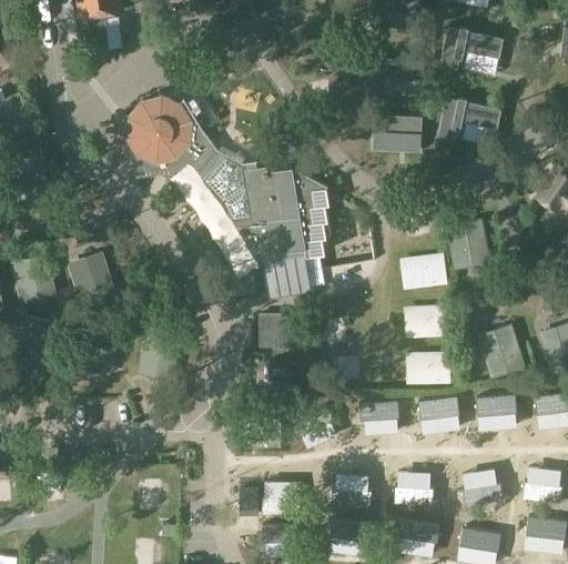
[(122,12),(120,0),(77,0),(79,19),(83,56),(109,52),(104,14),(122,12)]
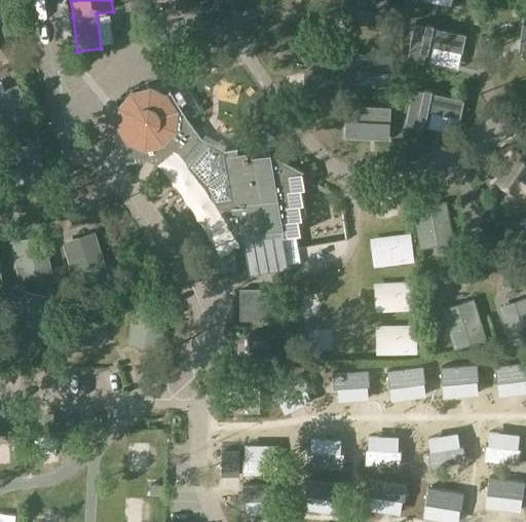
[(386,0),(355,0),(353,29),(384,32),(387,0),(386,0)]
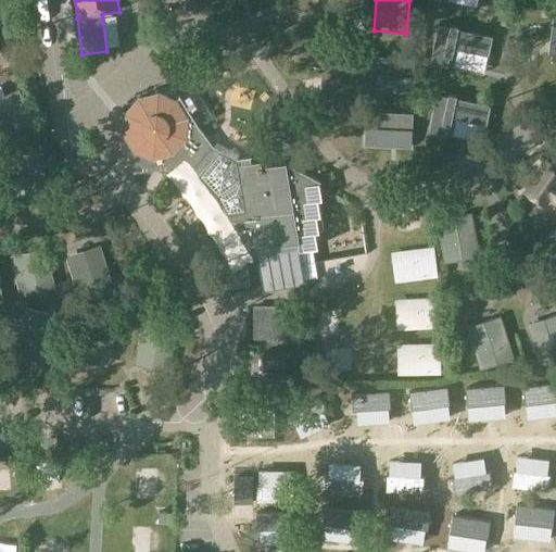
[(231,41),(250,40),(249,5),(230,7),(231,41)]
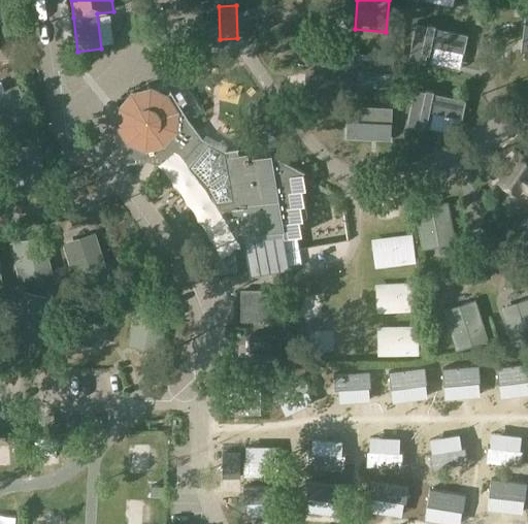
[(284,54),(291,24),(260,17),(253,45),(284,54)]
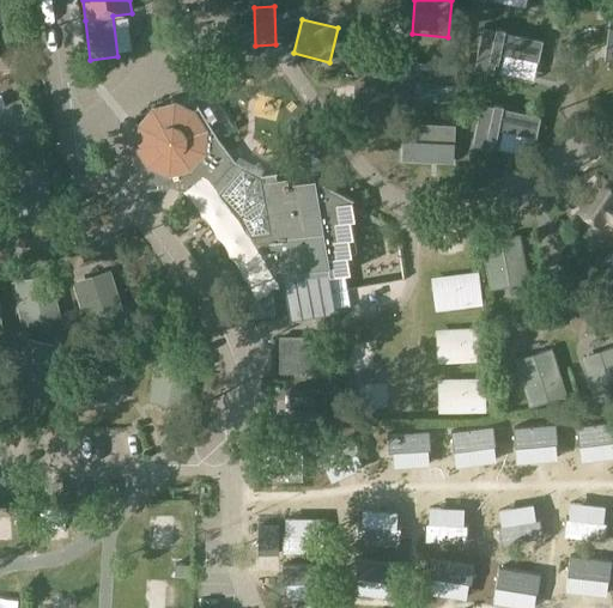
[(499,59),(504,59),(536,66),(538,66),(540,55),(542,44),(504,37),(504,35),(496,32),(496,35),(483,32),(478,55),(475,65),(474,74),(493,78),(495,67),(498,68),(498,66),(499,59)]
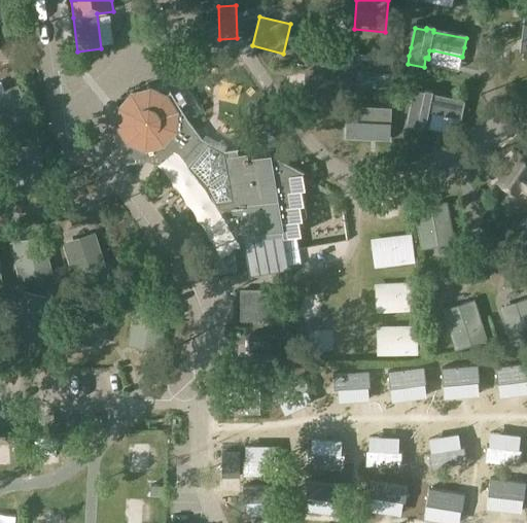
[(361,59),(358,91),(390,94),(393,62),(361,59)]
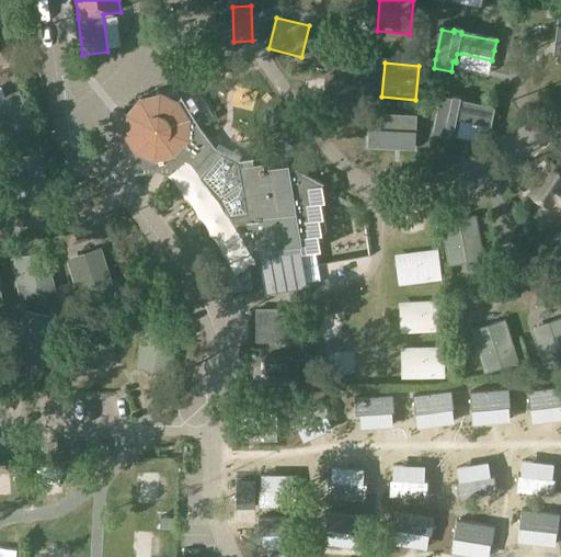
[(0,102),(0,133),(4,141),(35,127),(19,94),(0,102)]
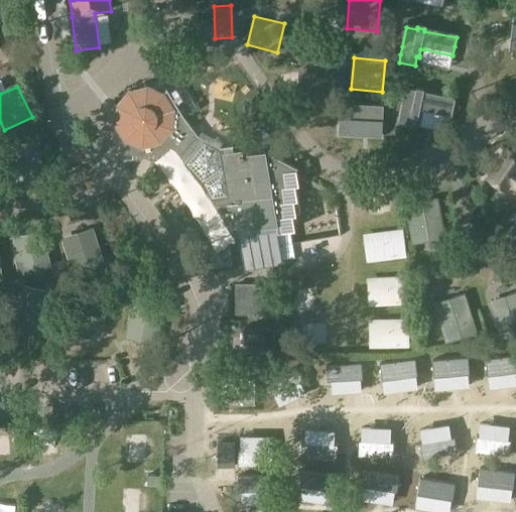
[(296,172),(297,171),(268,157),(265,155),(264,155),(242,158),(237,159),(236,155),(239,155),(238,154),(233,155),(232,150),(232,149),(220,151),(220,150),(219,151),(205,143),(199,139),(197,138),(182,119),(166,93),(165,93),(165,94),(163,97),(146,90),(128,95),(116,109),(115,128),(124,143),(126,156),(127,156),(127,158),(141,157),(140,155),(158,157),(175,163),(183,168),(189,173),(202,186),(210,198),(211,202),(212,203),(206,205),(207,213),(206,213),(209,231),(210,230),(209,224),(218,222),(227,236),(228,236),(230,241),(237,240),(236,235),(276,228),(276,229),(277,235),(289,234),(294,233),(291,218),(295,218),(293,204),(296,203),(294,188),(298,187),(295,172),(296,172)]
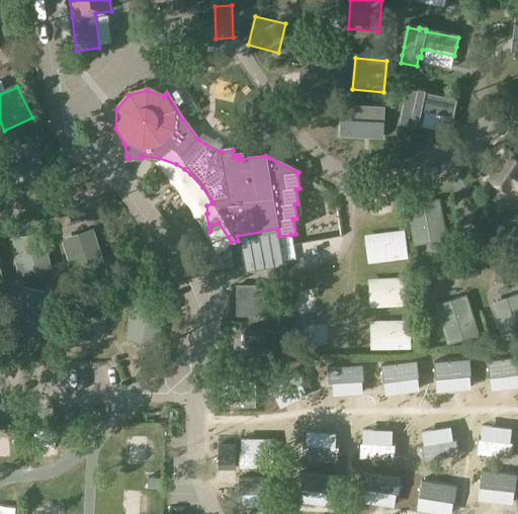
[(424,114),(452,120),(456,102),(424,95),(425,93),(417,92),(417,93),(407,91),(399,126),(415,131),(417,121),(419,121),(421,113),(424,114)]
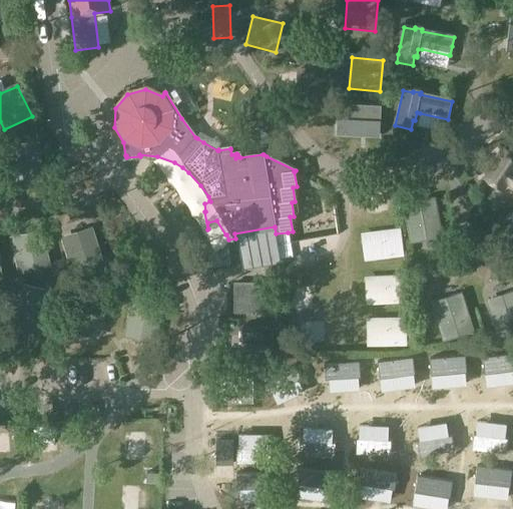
[(338,103),(336,135),(380,137),(381,105),(338,103)]
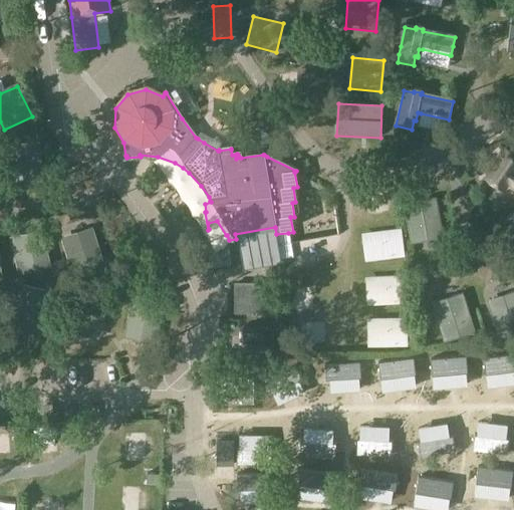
[(5,149),(8,179),(39,175),(35,145),(5,149)]
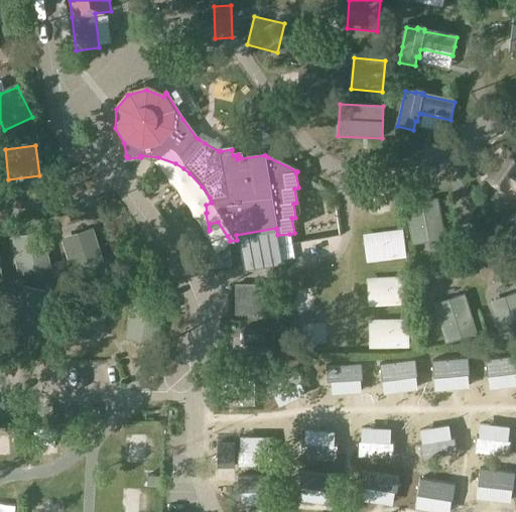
[(515,159),(507,153),(489,181),(505,193),(509,186),(515,190),(515,205),(515,208),(515,159)]
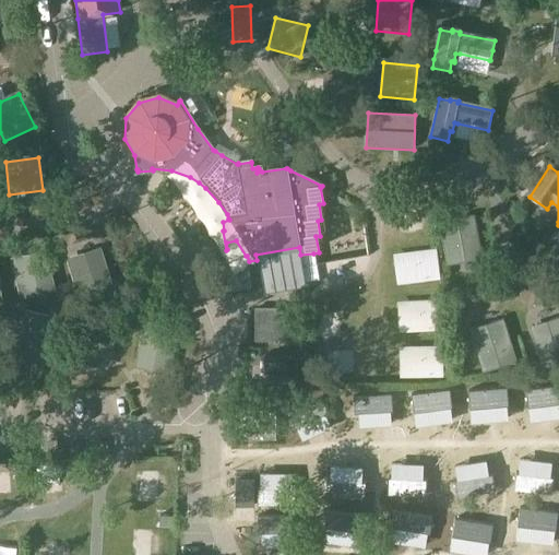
[(438,226),(447,270),(480,263),(472,220),(438,226)]
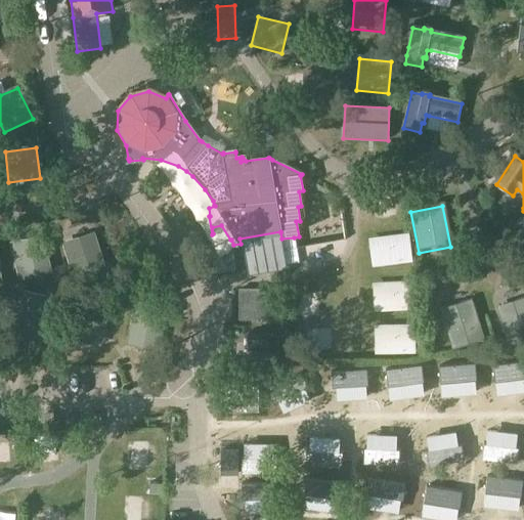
[(183,226),(186,242),(199,239),(195,223),(183,226)]
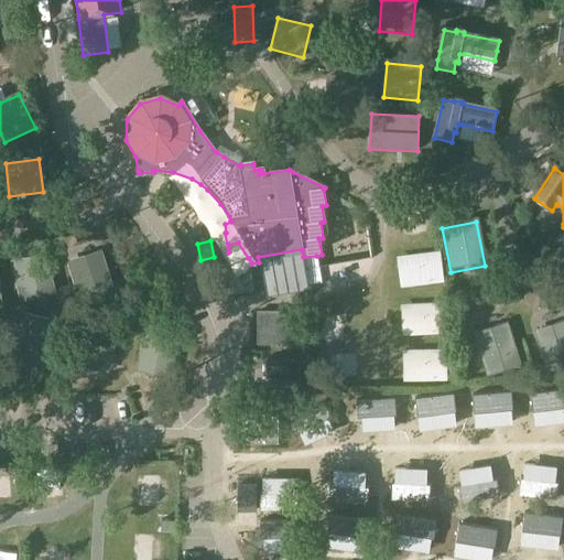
[(358,243),(321,262),(334,289),(372,269),(358,243)]
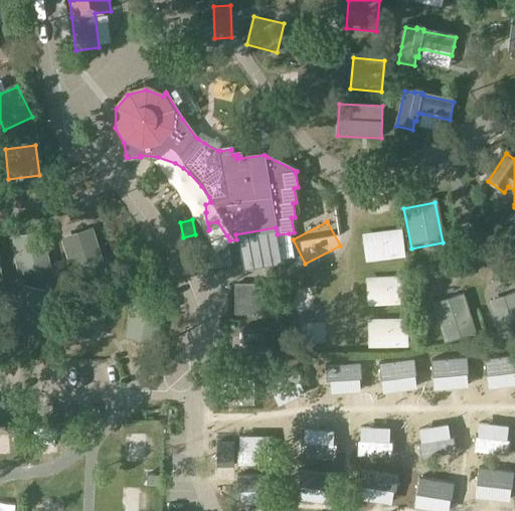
[(402,230),(362,235),(365,263),(405,258),(402,230)]
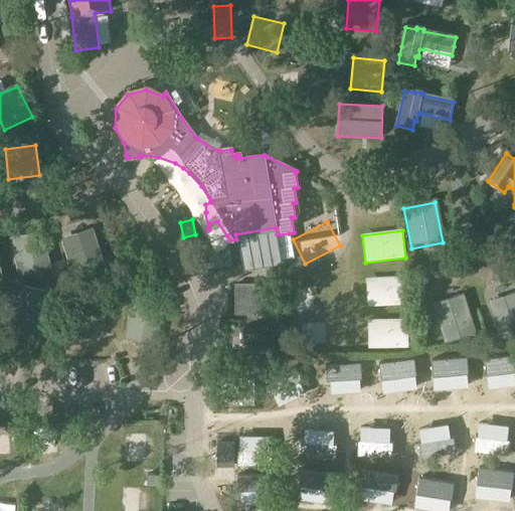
[(65,247),(73,276),(103,267),(95,238),(65,247)]
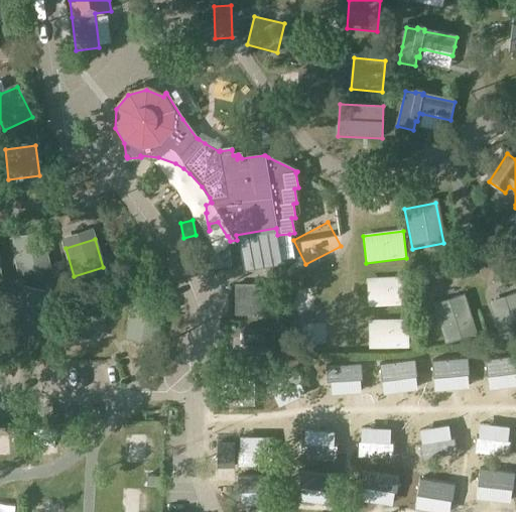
[(14,248),(23,277),(52,268),(43,240),(14,248)]
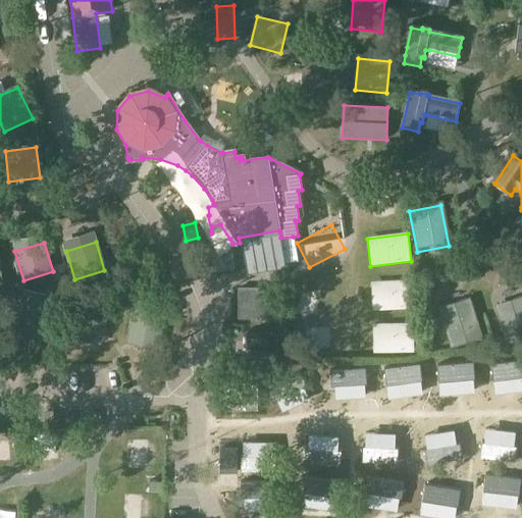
[(411,280),(371,282),(372,311),(412,309),(411,280)]
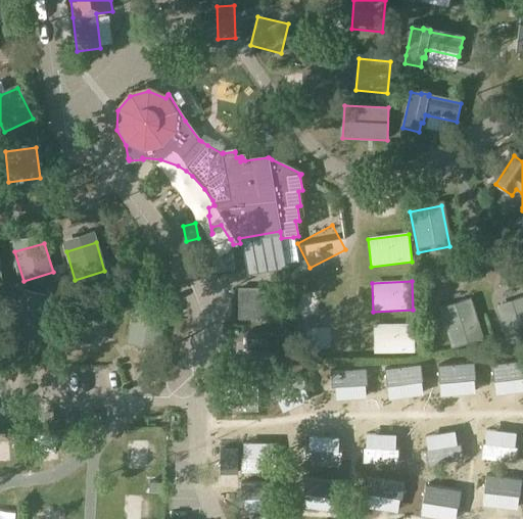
[(277,320),(276,291),(238,291),(238,321),(277,320)]
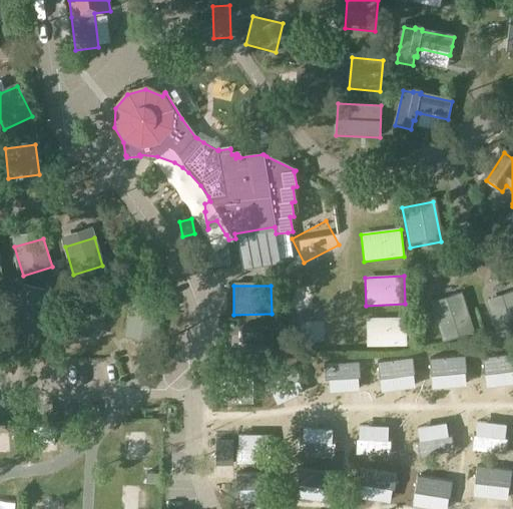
[(25,291),(15,321),(44,330),(54,300),(25,291)]
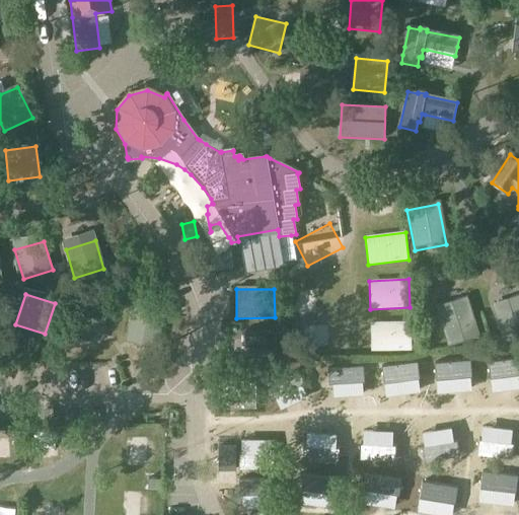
[(518,298),(491,306),(502,347),(518,342),(518,298)]
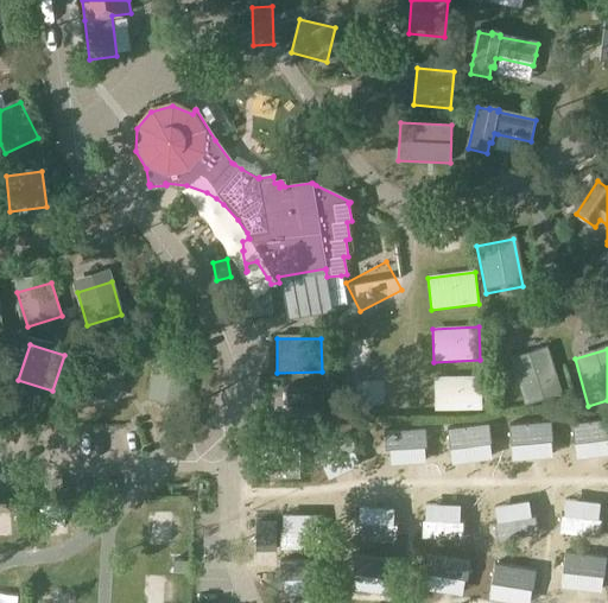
[(96,351),(84,386),(119,398),(131,362),(96,351)]
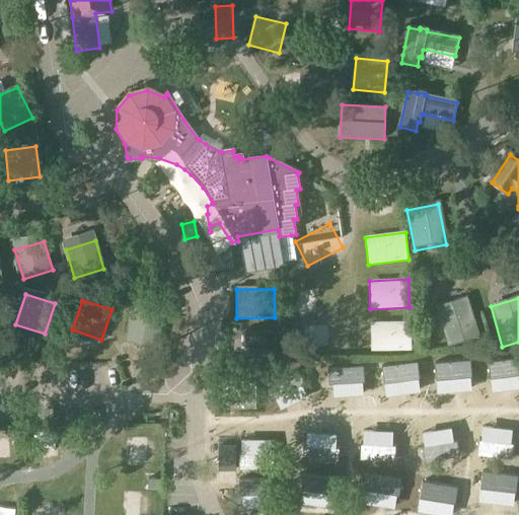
[(434,309),(445,350),(478,341),(466,300),(434,309)]
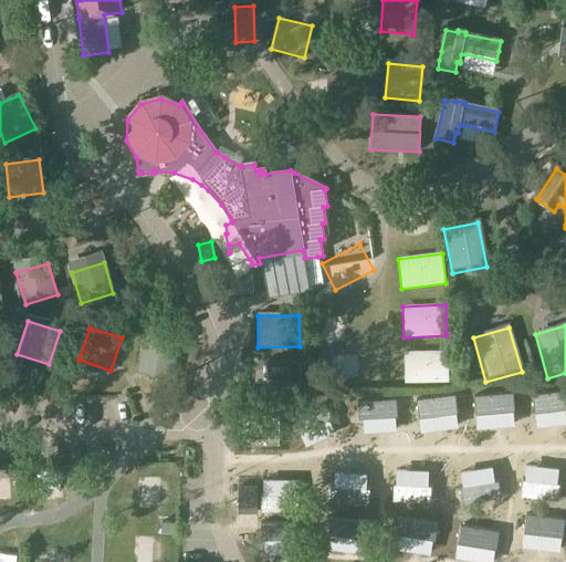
[(153,333),(142,365),(175,376),(185,343),(153,333)]
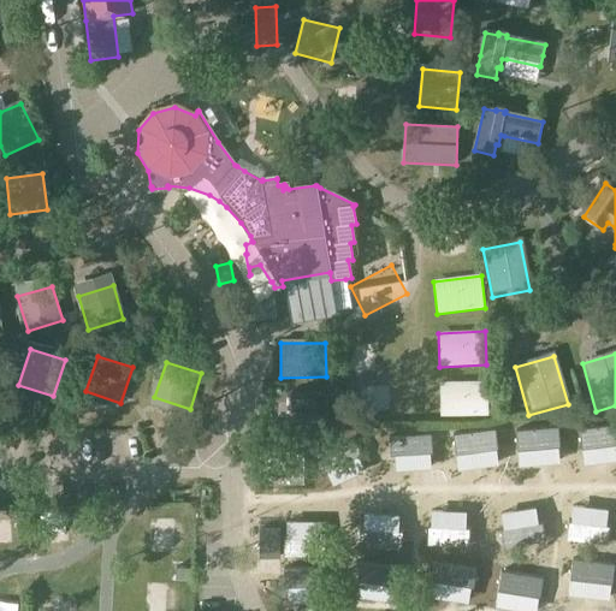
[(489,383),(440,383),(440,416),(489,416),(489,383)]
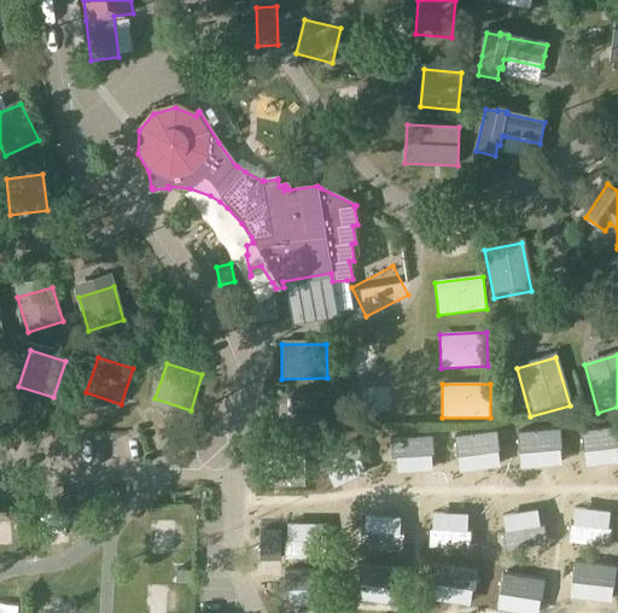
[(310,398),(284,402),(286,419),(313,415),(310,398)]
